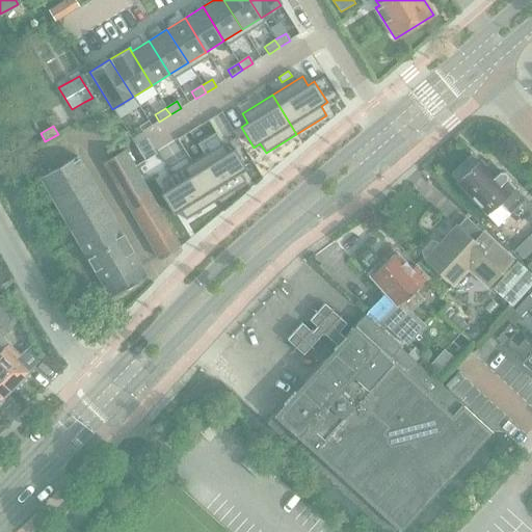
[(141,132),(131,139),(135,147),(147,139),(141,132)]
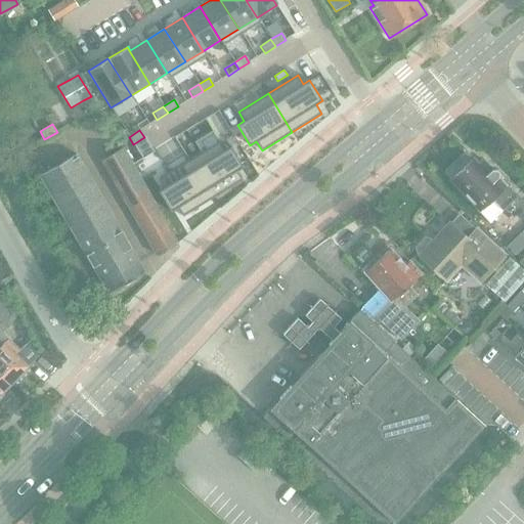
[(202,153),(189,160),(213,198),(243,179),(237,171),(244,167),(230,146),(224,150),(219,141),(213,131),(194,141),(202,153)]
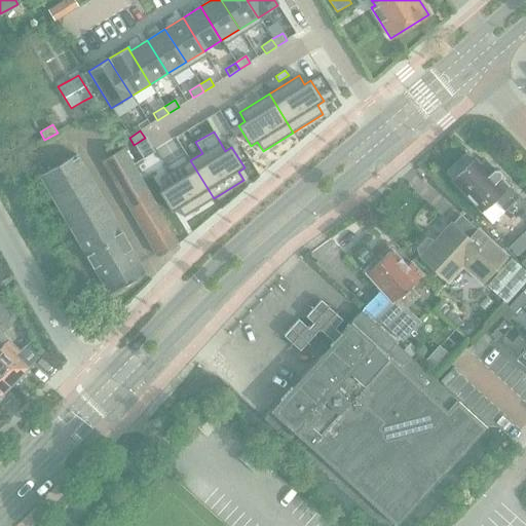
[(75,156),(40,177),(75,235),(110,215),(75,156)]
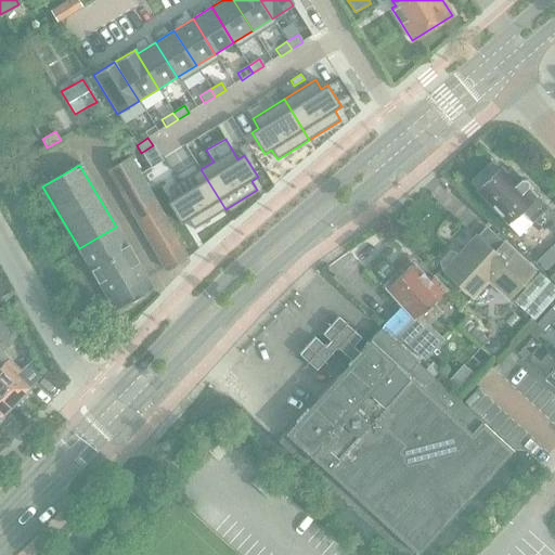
[(547,207),(515,171),(510,177),(501,168),(499,169),(494,165),(474,183),(478,189),(476,190),(506,223),(521,210),(532,222),(547,207)]
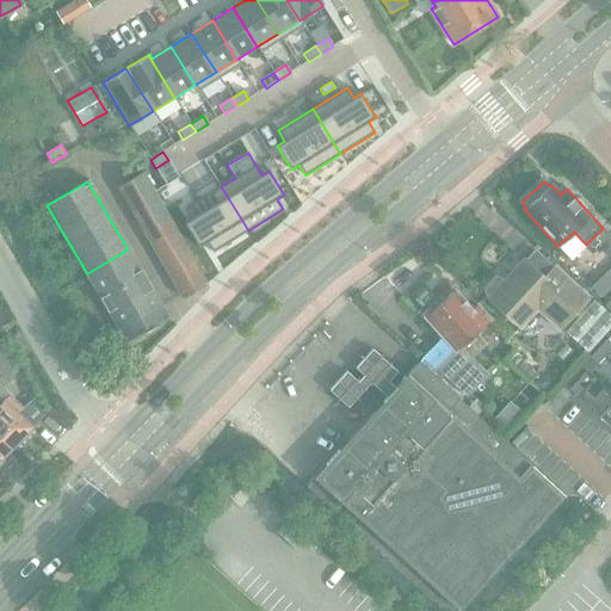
[(192,218),(185,223),(199,247),(207,242),(213,253),(248,230),(221,186),(185,208),(192,218)]
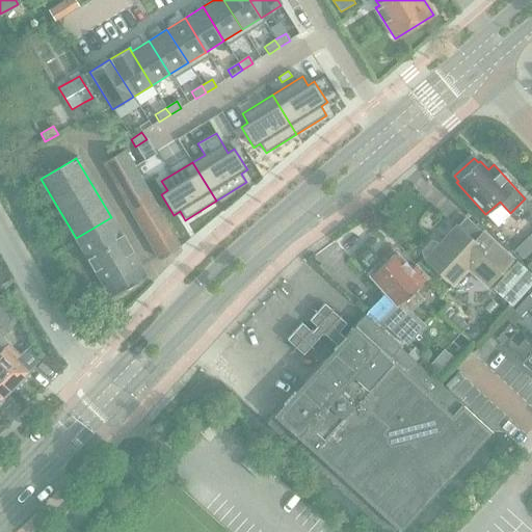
[(143,185),(122,197),(158,260),(179,247),(143,185)]
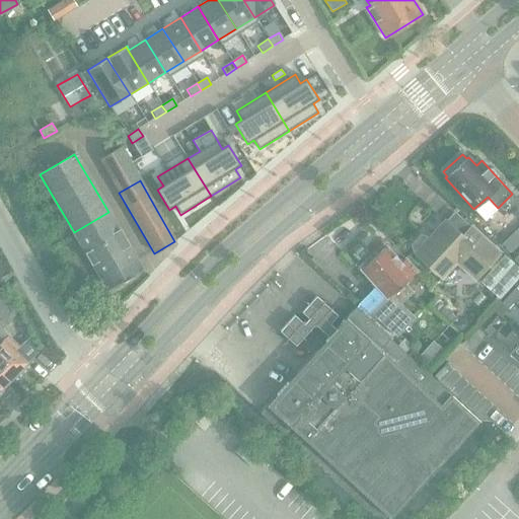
[(107,290),(142,270),(108,212),(74,232),(107,290)]
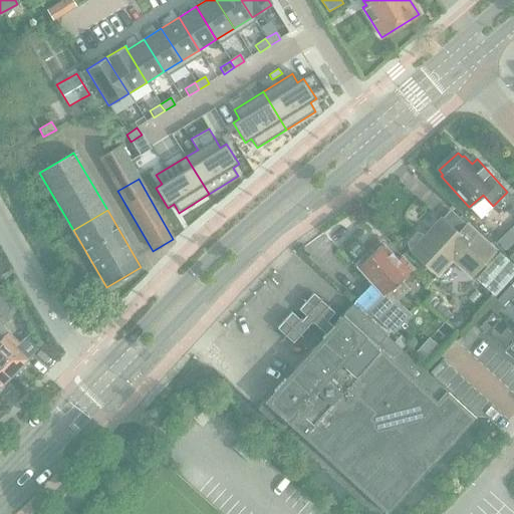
[(417,234),(408,243),(410,247),(413,250),(412,251),(438,276),(456,257),(474,273),(495,250),(467,224),(459,234),(441,218),(424,237),(421,234),(417,234)]
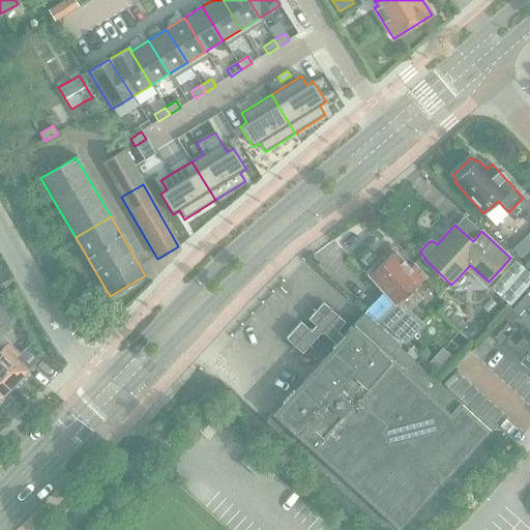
[(529,232),(512,249),(522,259),(529,251),(529,232)]
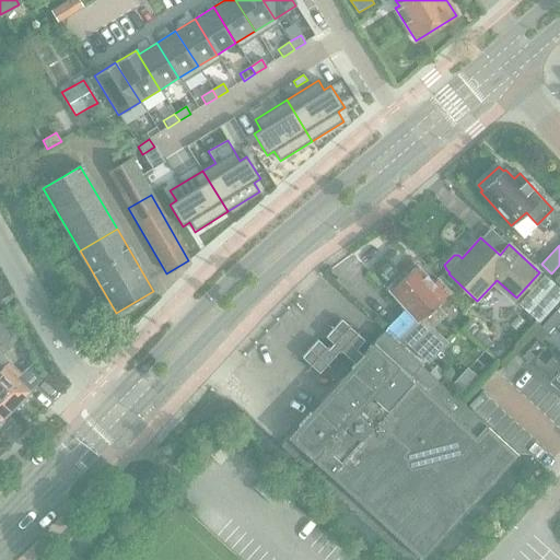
[(389,290),(416,319),(398,337),(429,363),(447,342),(431,326),(444,315),(435,305),(450,292),(438,279),(432,283),(417,266),(401,279),(399,277),(391,286),(393,288),(389,290)]
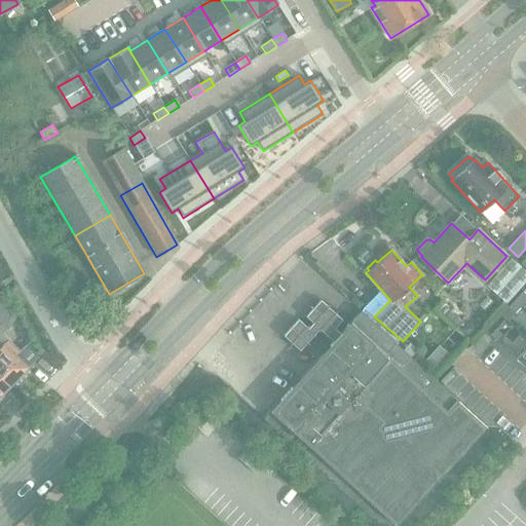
[(525,270),(512,258),(486,286),(506,304),(525,282),(525,270)]
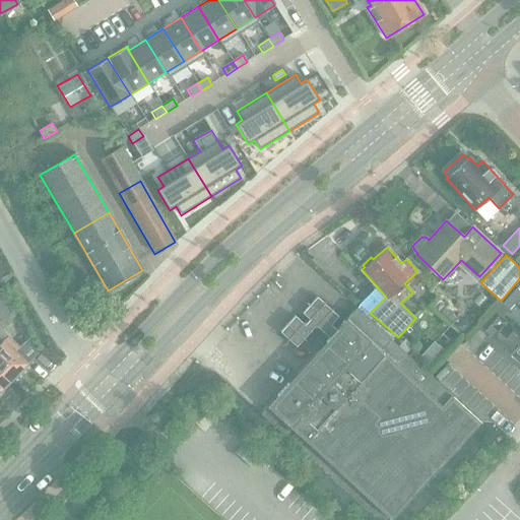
[(4,290),(0,294),(0,305),(9,314),(14,308),(4,290)]
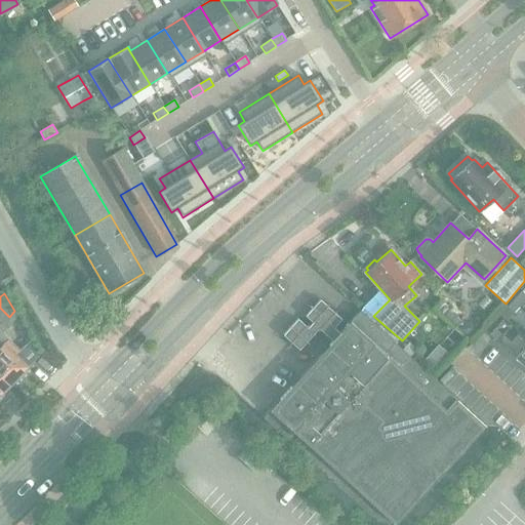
[(524,294),(523,293),(515,300),(521,307),(524,301),(524,294)]
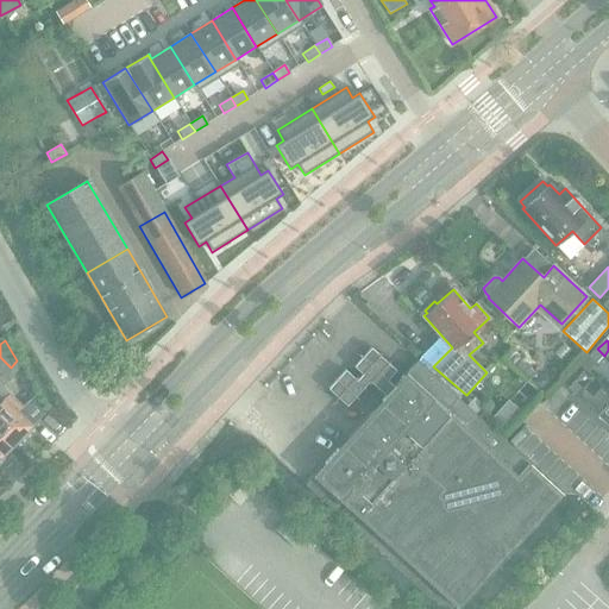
[(394,387),(387,381),(395,371),(370,349),(355,366),(363,374),(357,382),(345,371),(330,389),(341,401),(346,405),(370,380),(387,395),(394,387)]
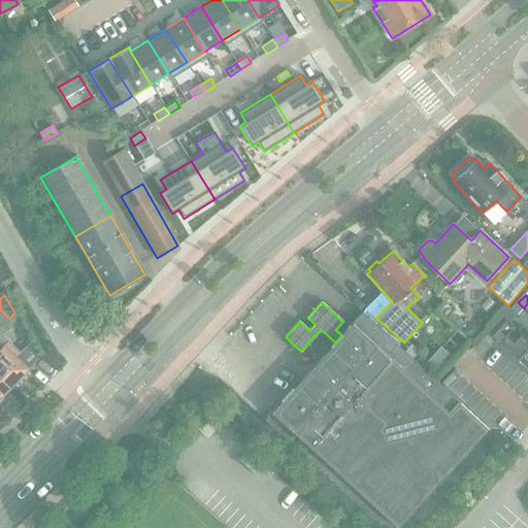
[(518,302),(510,310),(516,315),(517,317),(524,308),(518,302)]
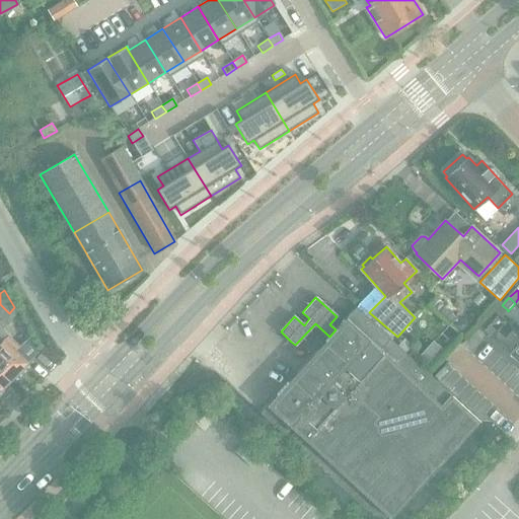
[(501,304),(495,311),(501,316),(507,309),(502,305),(501,304)]
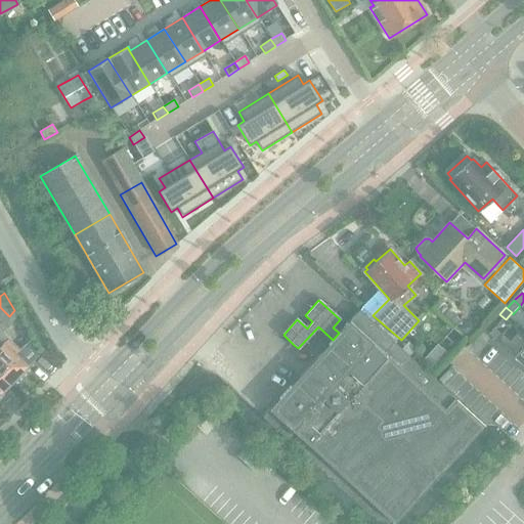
[(440,314),(455,328),(460,322),(455,318),(455,315),(452,313),(449,313),(445,309),(440,314)]
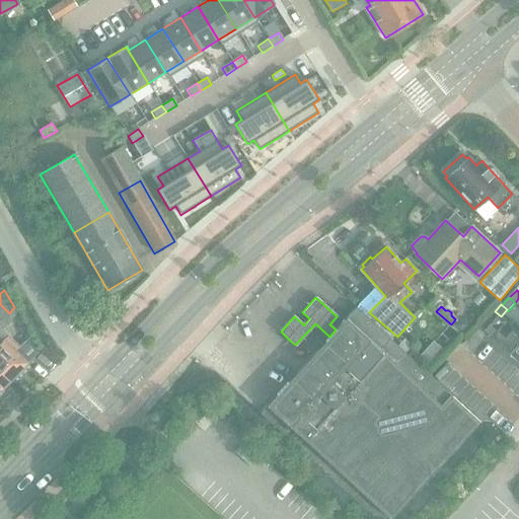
[(302,366),(291,378),(267,404),(291,428),(390,518),(479,422),(405,354),(397,347),(389,340),(390,339),(357,307),(336,329),(329,337),(302,366)]
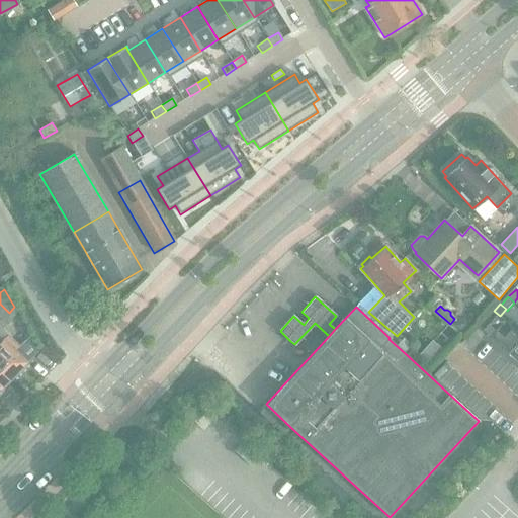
[(457,320),(452,326),(461,334),(470,325),(464,320),(457,320)]
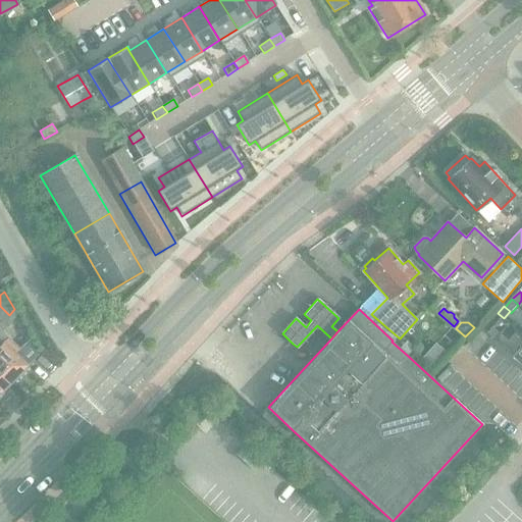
[(491,327),(486,333),(496,342),(501,335),(491,327)]
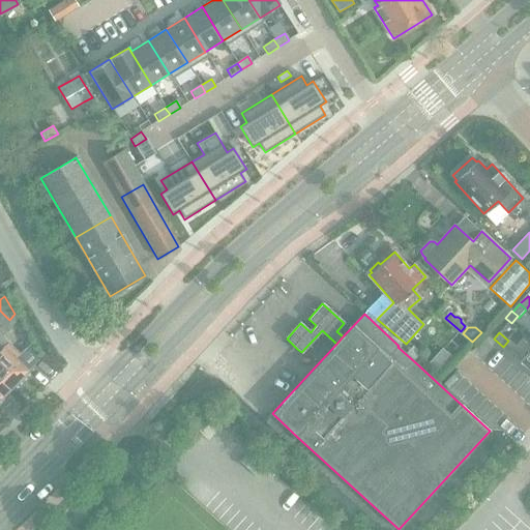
[(0,378),(9,388),(16,382),(20,382),(25,377),(25,372),(27,370),(16,358),(20,354),(0,334),(0,378)]
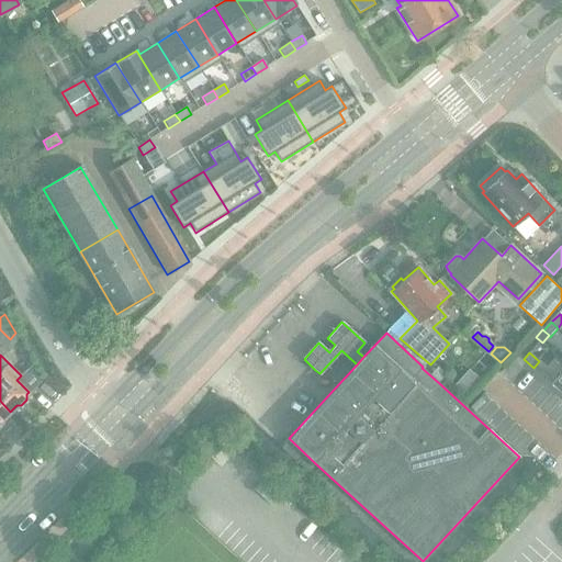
[(438,367),(430,375),(439,383),(447,374),(438,367)]
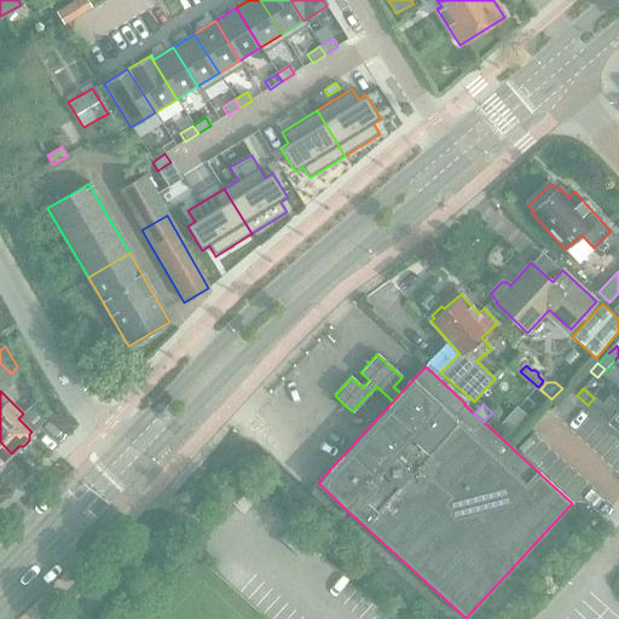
[(618,409),(608,422),(618,432),(618,409)]
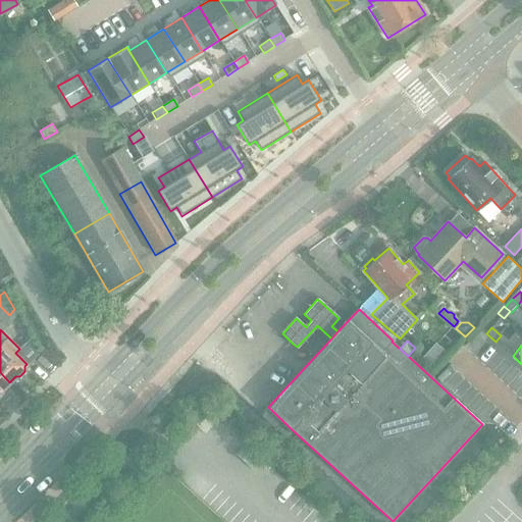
[(0,396),(2,395),(2,390),(9,382),(0,372),(0,396)]
